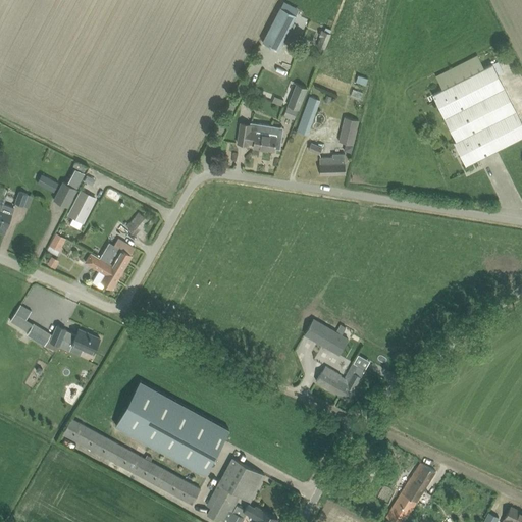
[(297,15),(280,6),(262,42),(278,50),(297,15)]
